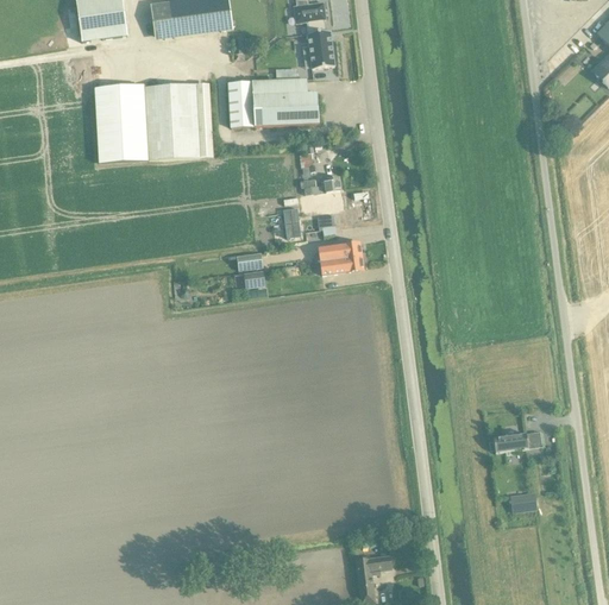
[(82,42),(127,36),(123,1),(123,0),(76,0),(77,7),(82,42)]
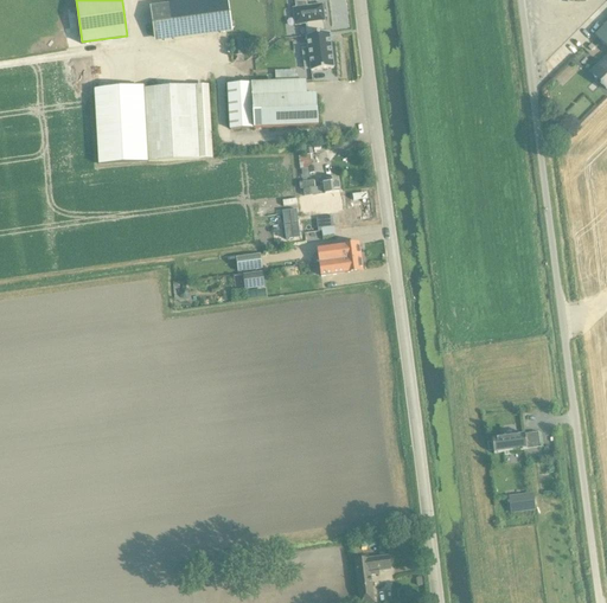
[(154,39),(173,37),(232,29),(228,0),(177,0),(168,1),(149,4),(154,39)]
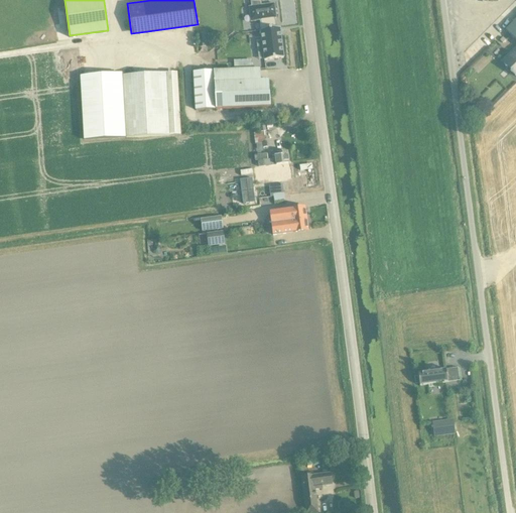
[(252,5),(249,5),(251,19),(260,18),(261,28),(260,28),(262,38),(257,39),(258,48),(263,47),(264,58),(283,55),(279,26),(275,26),(274,16),(276,16),(274,2),(261,3),(260,0),(251,0),(252,5)]
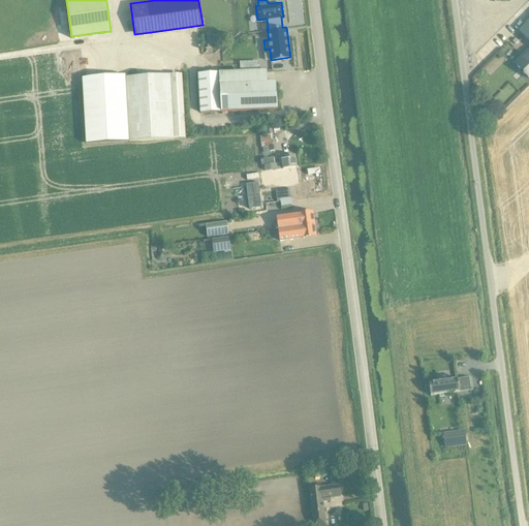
[(528,18),(518,29),(528,39),(528,18)]
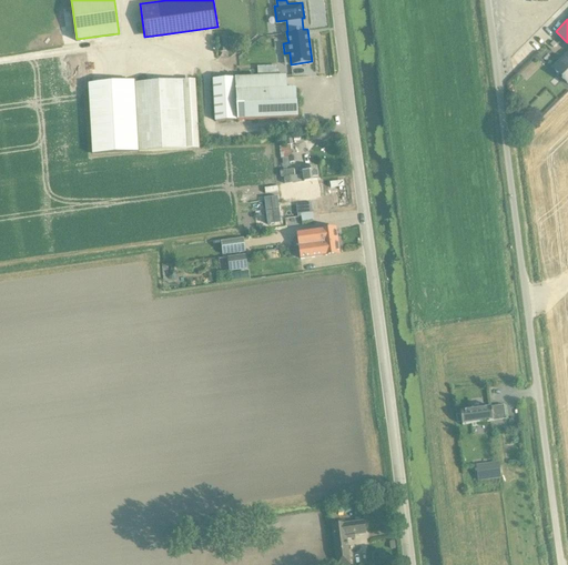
[(567,50),(553,66),(567,81),(567,50)]
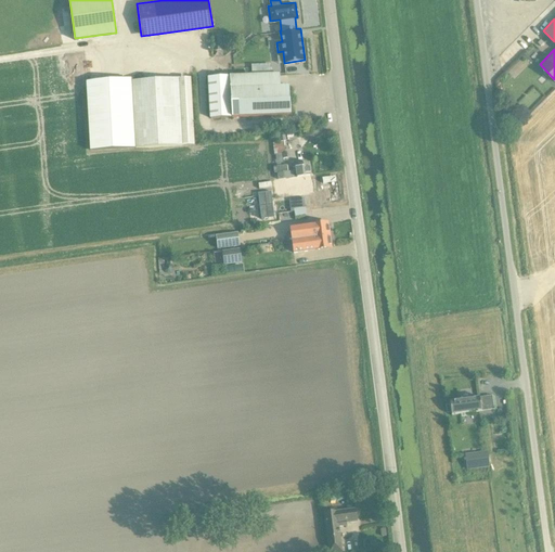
[(230,74),(208,75),(210,116),(232,115),(291,113),(289,84),(280,85),(280,72),(230,74)]
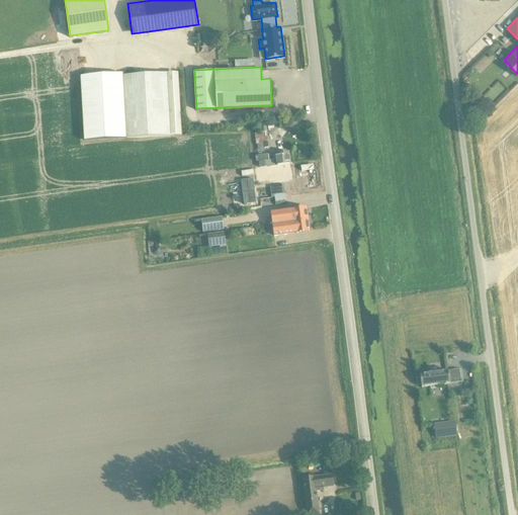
[(123,73),(121,73),(124,135),(170,133),(167,71),(123,73)]
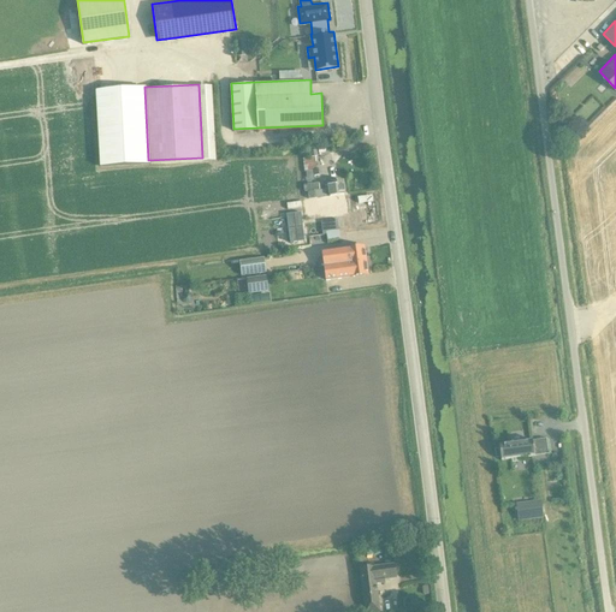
[(144,87),(96,89),(100,162),(148,160),(144,87)]
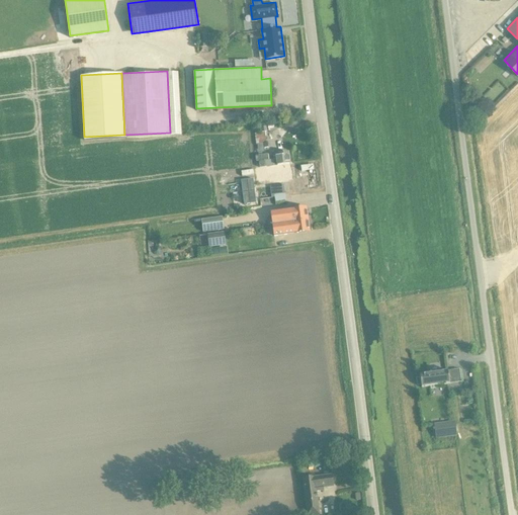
[(265,153),(264,146),(268,146),(268,141),(266,141),(265,130),(267,130),(266,124),(260,124),(261,130),(254,131),(256,143),(257,143),(258,154),(265,153)]
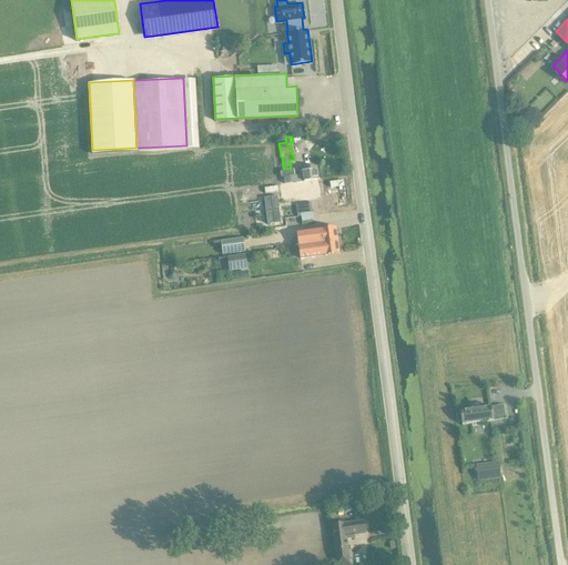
[(281,169),(280,169),(281,175),(283,174),(284,181),(292,180),(317,177),(316,164),(300,167),(300,172),(295,173),(294,167),(291,168),(283,169),(281,169)]
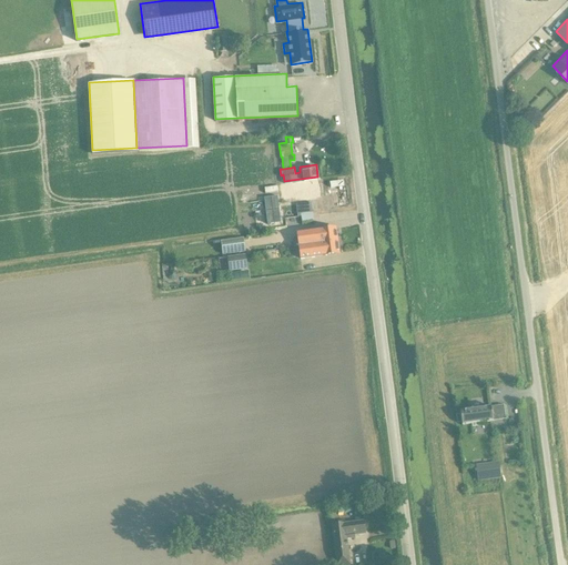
[(284,181),(281,182),(283,193),(295,192),(295,197),(317,194),(317,189),(318,189),(317,177),(292,180),(284,181)]
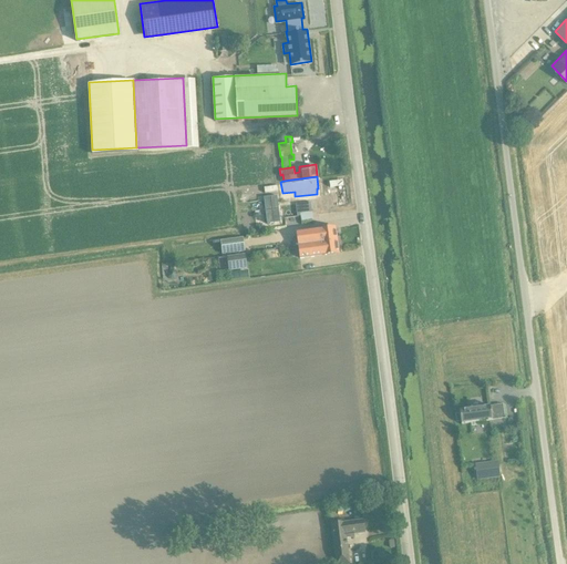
[(276,192),(263,193),(266,219),(279,218),(276,192)]
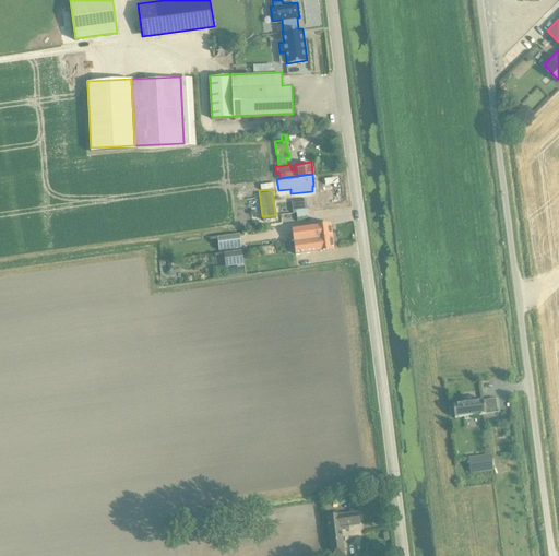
[(307,197),(292,198),(293,210),(296,210),(296,208),(298,208),(308,206),(307,197)]
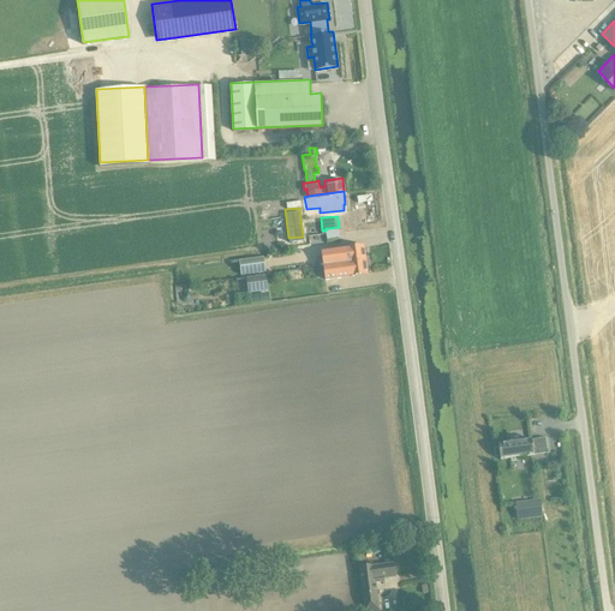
[(328,228),(326,228),(326,231),(327,238),(340,237),(339,227),(328,228)]
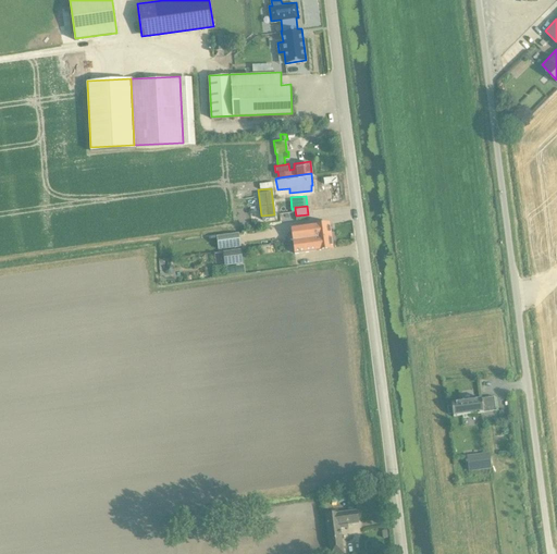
[(300,224),(291,225),(292,229),(293,239),(331,234),(329,221),(309,223),(300,224)]
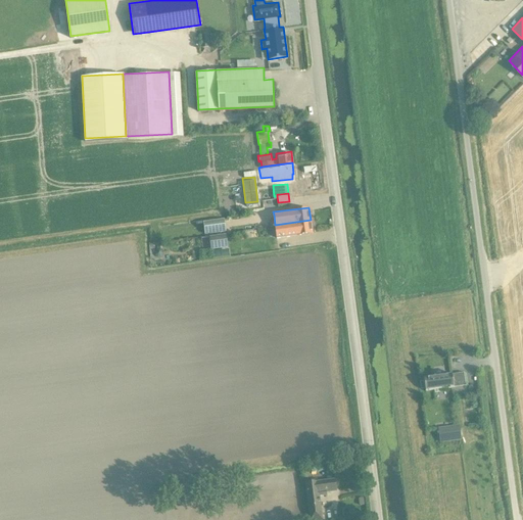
[(226,230),(224,218),(202,221),(204,233),(226,230)]
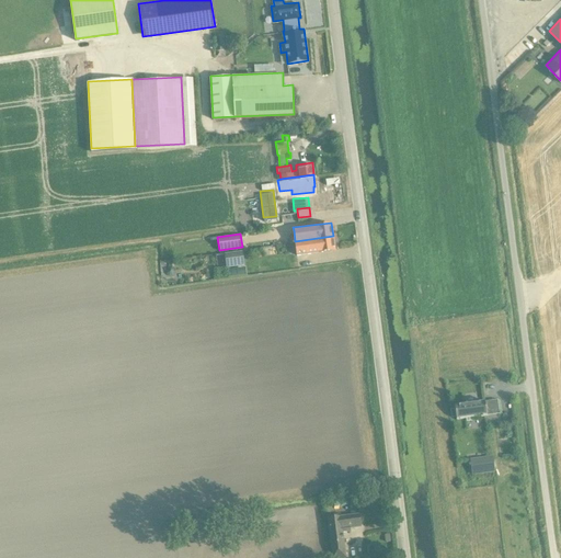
[(333,236),(295,241),(296,253),(334,248),(333,236)]
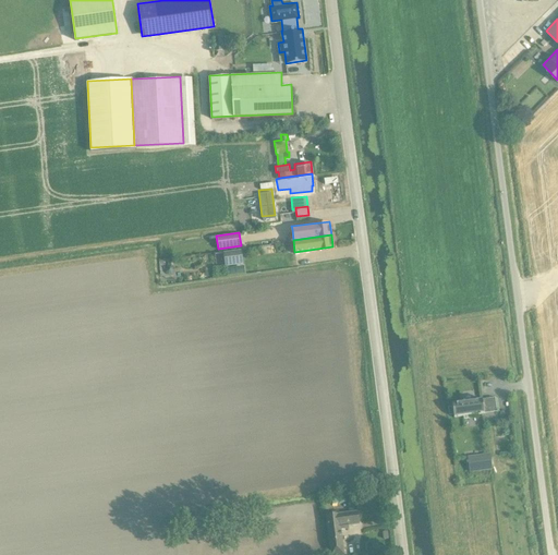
[(223,251),(225,265),(243,262),(241,248),(223,251)]
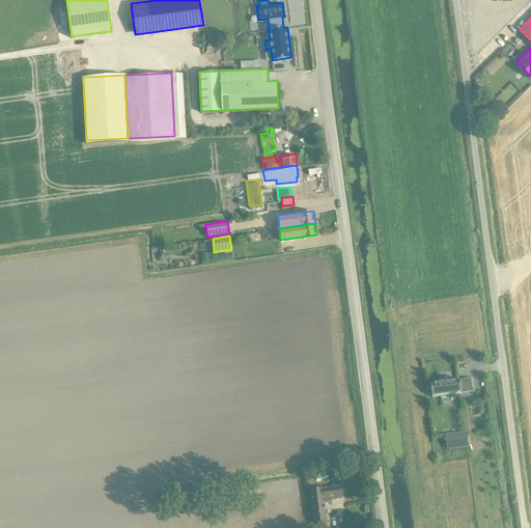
[(431,395),(460,391),(459,387),(458,378),(430,382),(431,391),(431,395)]
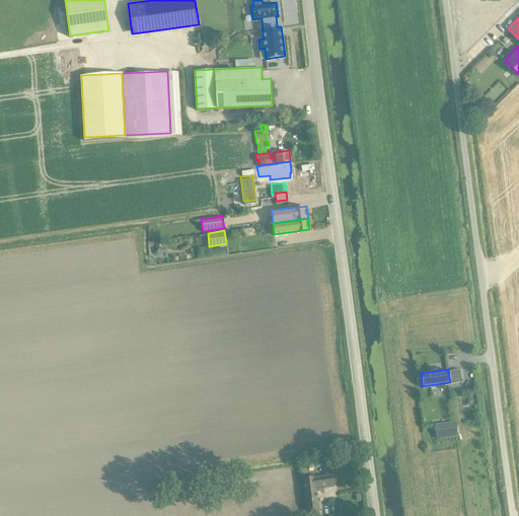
[(324,487),(334,486),(332,473),(303,477),(307,514),(319,512),(316,490),(324,489),(324,487)]
